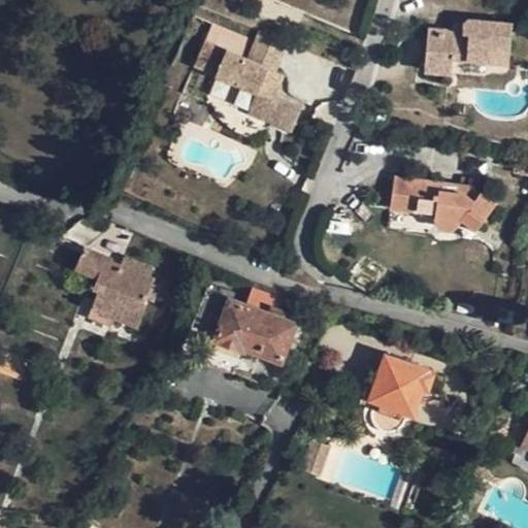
[(463,33),(455,33),(429,31),(426,71),(453,74),(455,59),(508,63),(510,25),(464,21),(464,24),(463,33)]
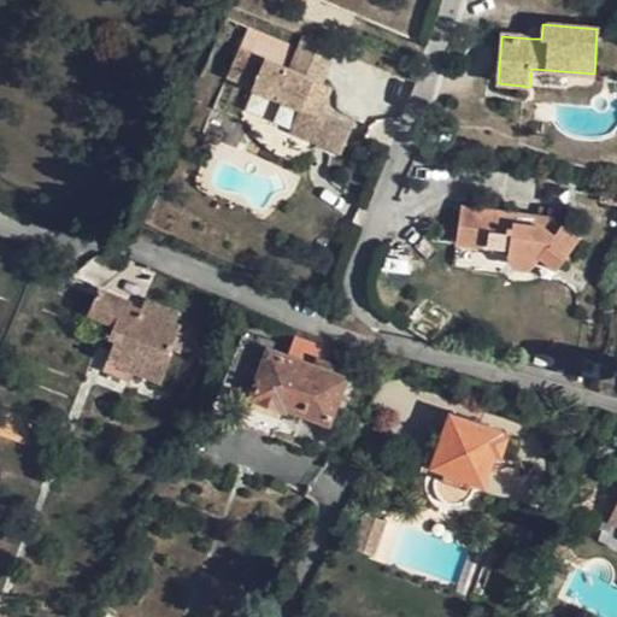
[(532,28),(532,39),(541,39),(542,28),(532,28)]
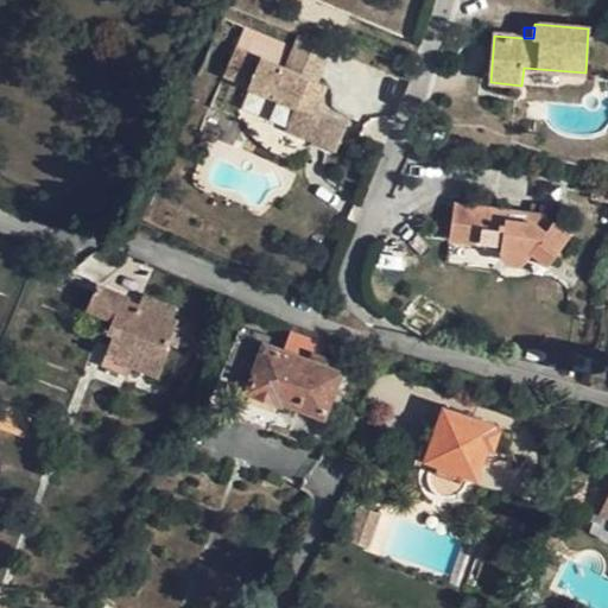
[(323,48),(293,37),(277,71),(229,50),(217,75),(291,111),(309,119),(314,108),(324,84),(311,77),(323,48)]
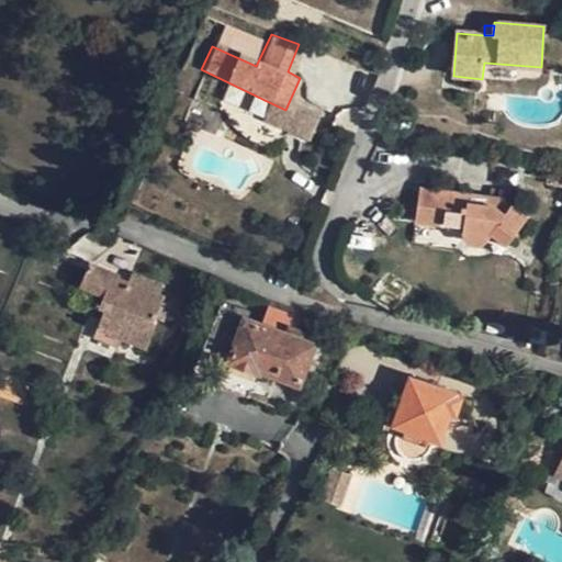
[(322,115),(290,100),(285,110),(269,102),(262,114),(311,137),(322,115)]
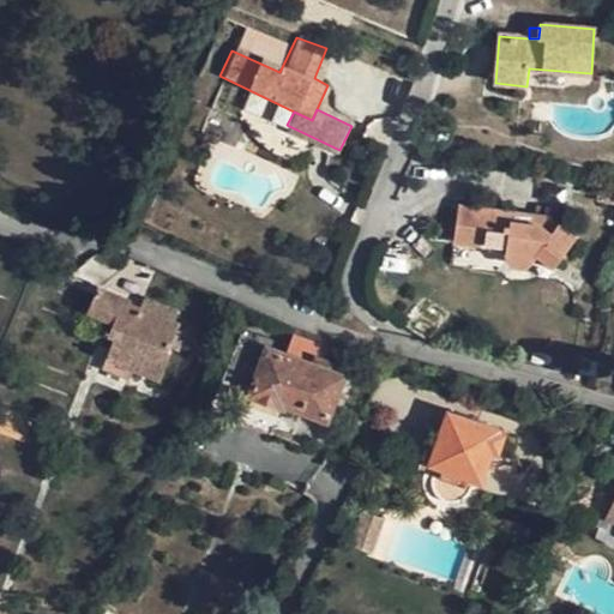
[(512,223),(513,215),(459,208),(455,239),(505,247),(506,252),(507,257),(512,262),(517,263),(522,263),(527,260),(535,254),(552,268),(575,240),(552,220),(536,218),(535,227),(512,223)]
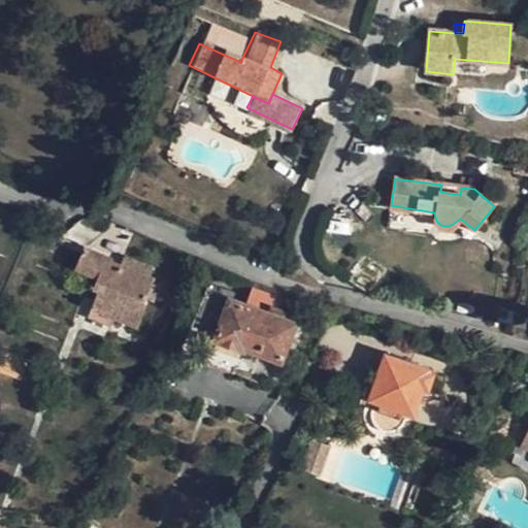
[(461,188),(441,185),(440,192),(460,195),(461,188)]
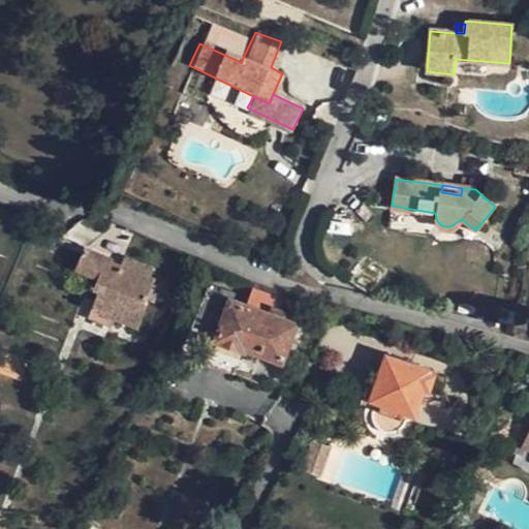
[(150,278),(122,267),(112,262),(113,259),(84,247),(75,267),(98,275),(94,286),(99,288),(90,314),(113,323),(117,315),(139,323),(147,306),(145,305),(148,296),(154,299),(160,281),(150,278)]
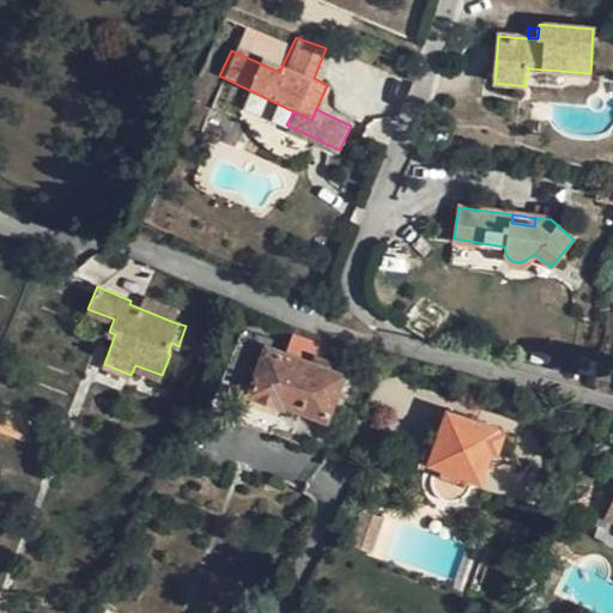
[(146,297),(141,309),(174,322),(178,310),(146,297)]
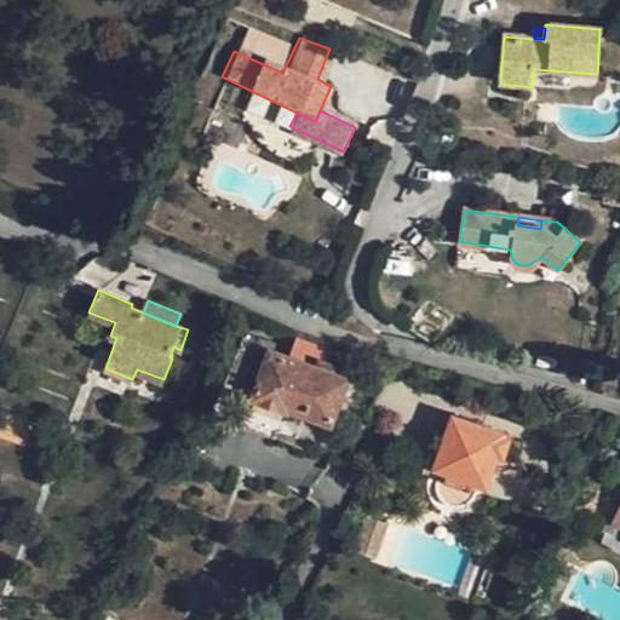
[(211,415),(274,438),(287,403),(331,419),(340,391),(317,383),(327,359),(329,352),(298,340),(291,357),(271,350),(271,349),(244,338),(211,415)]
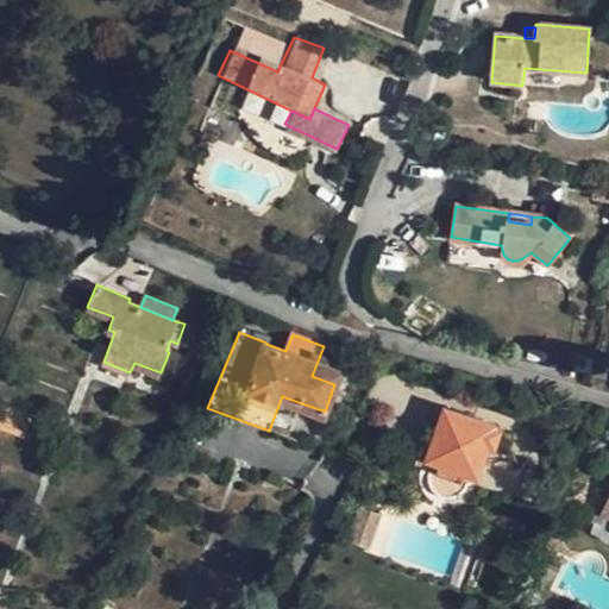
[(332,357),(321,352),(312,376),(334,384),(340,371),(328,368),(332,357)]
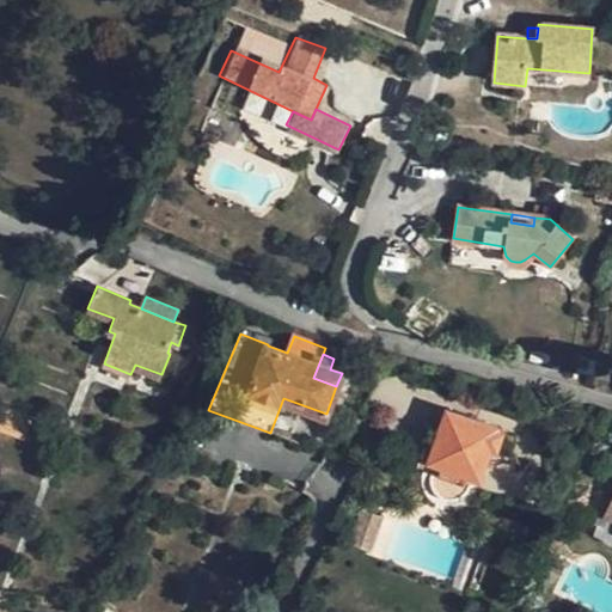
[(478,478),(489,448),(495,432),(496,428),(446,411),(439,432),(436,442),(429,461),(442,466),(467,476),(478,478)]
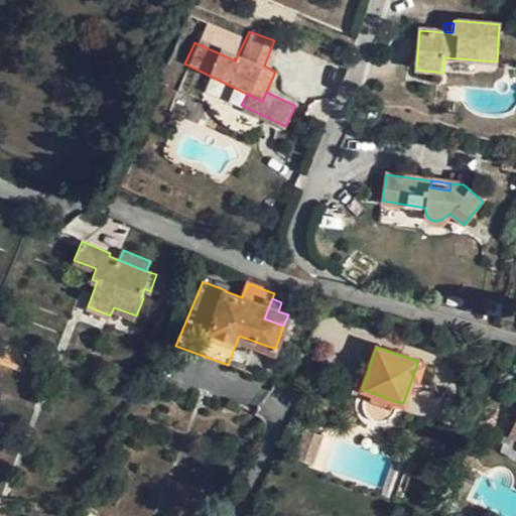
[(360,370),(368,373),(370,364),(363,363),(360,370)]
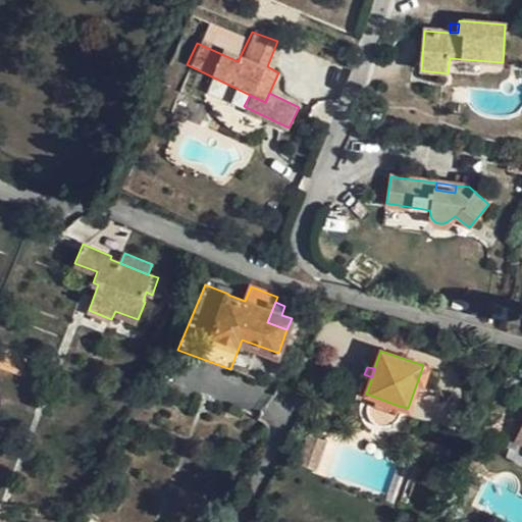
[(428,370),(422,368),(417,382),(423,384),(428,370)]
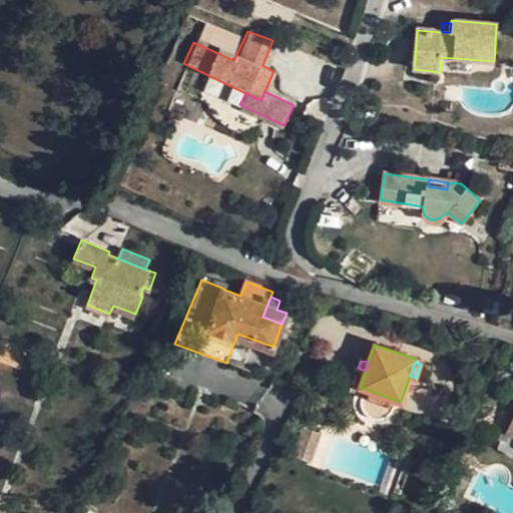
[(390,407),(392,399),(371,391),(368,400),(390,407)]
